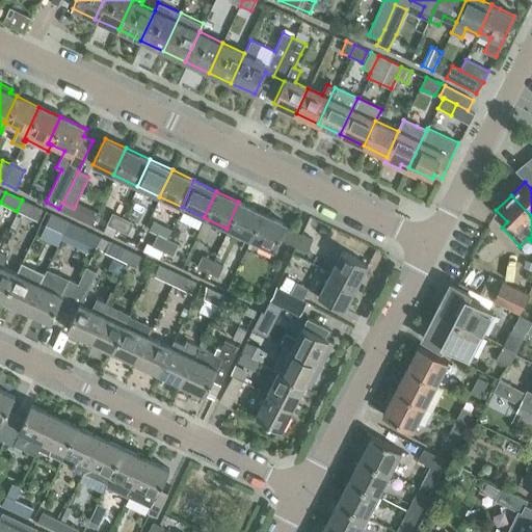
[(37,220),(43,210),(22,200),(17,211),(37,220)]
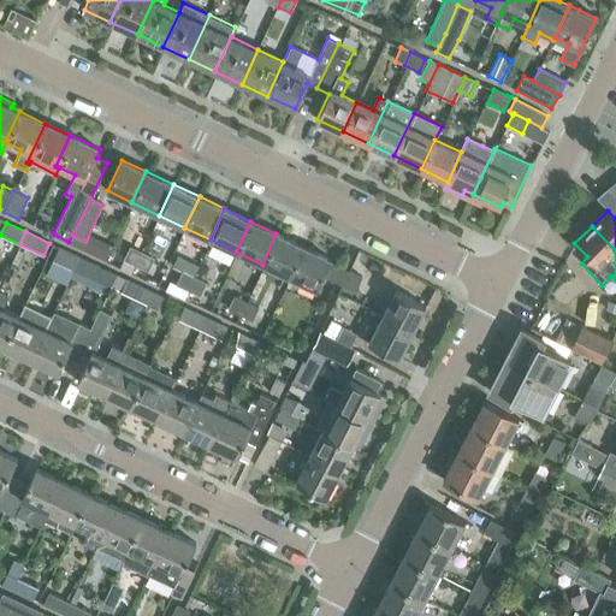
[(262,265),(288,277),(303,246),(276,234),(262,265)]
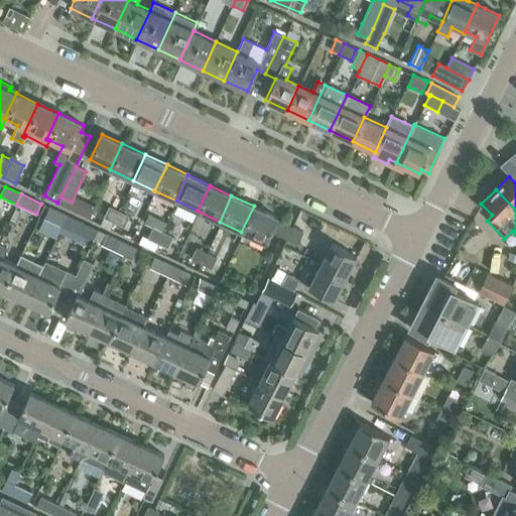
[(269,232),(284,238),(290,226),(276,219),(277,217),(254,206),(241,232),(264,243),(269,232)]
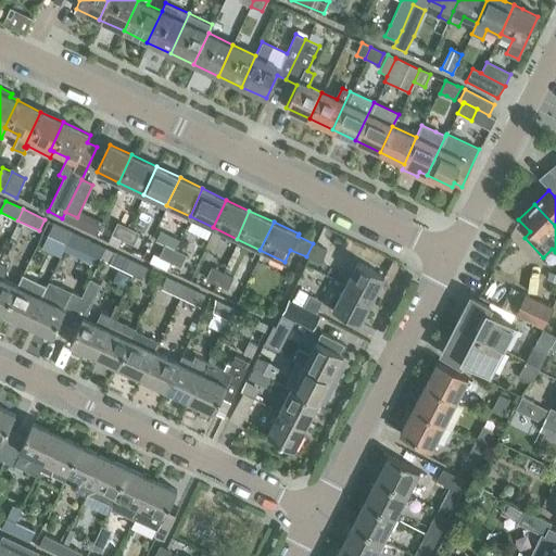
[(117,223),(112,235),(123,240),(128,228),(117,223)]
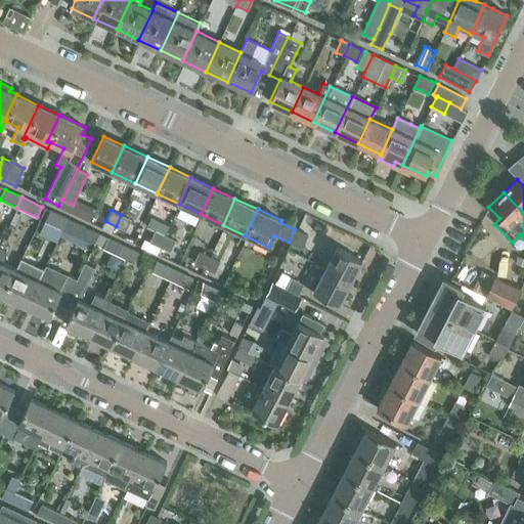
[(51,211),(47,221),(54,225),(61,228),(67,218),(59,215),(51,211)]
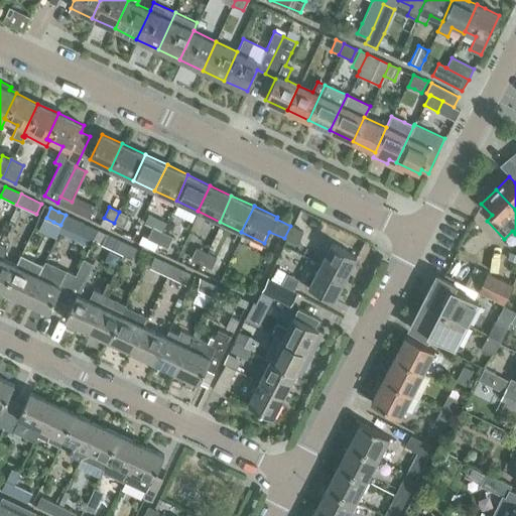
[(119,212),(114,223),(124,228),(129,216),(119,212)]
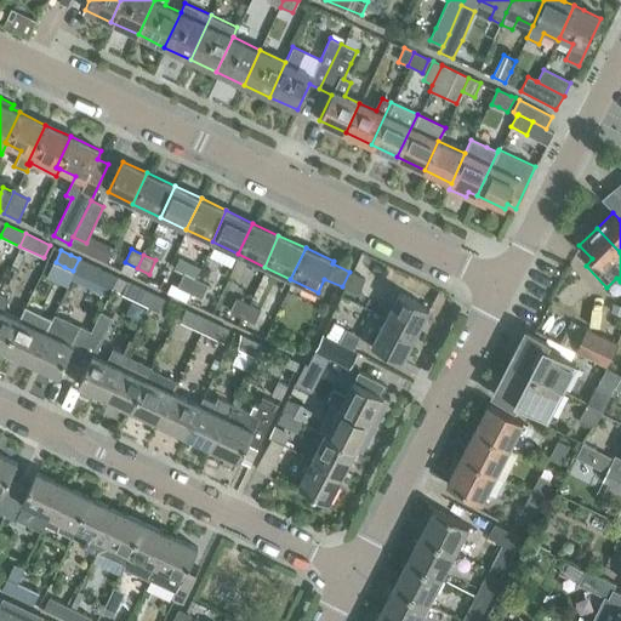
[(79,258),(73,271),(84,275),(90,279),(96,267),(90,263),(79,258)]
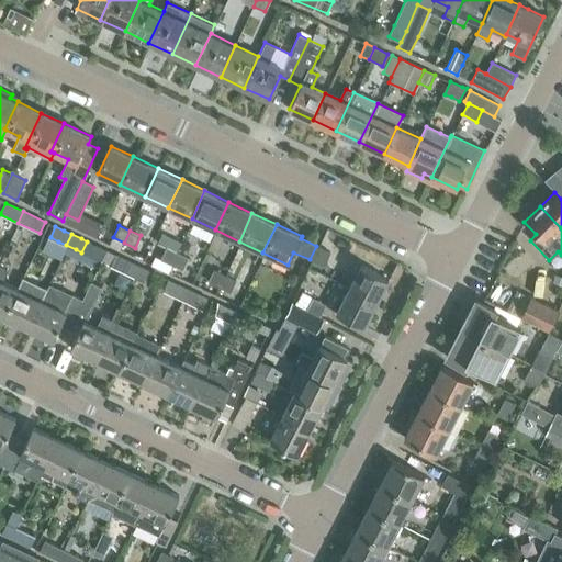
[(330,253),(319,247),(316,246),(310,259),(310,260),(325,267),(330,253)]
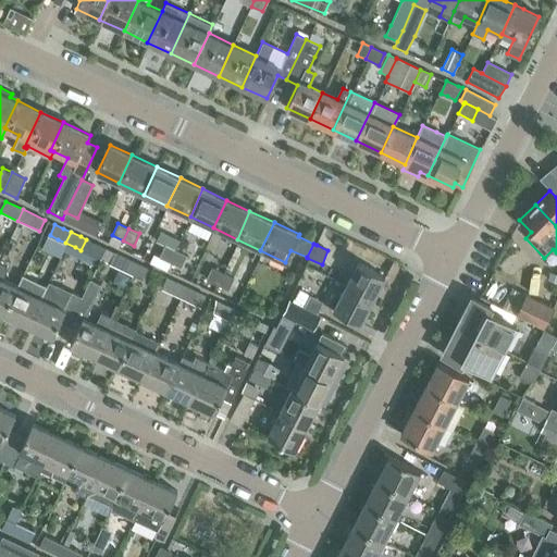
[(155,254),(151,261),(168,269),(171,261),(176,250),(165,246),(160,257),(155,254)]
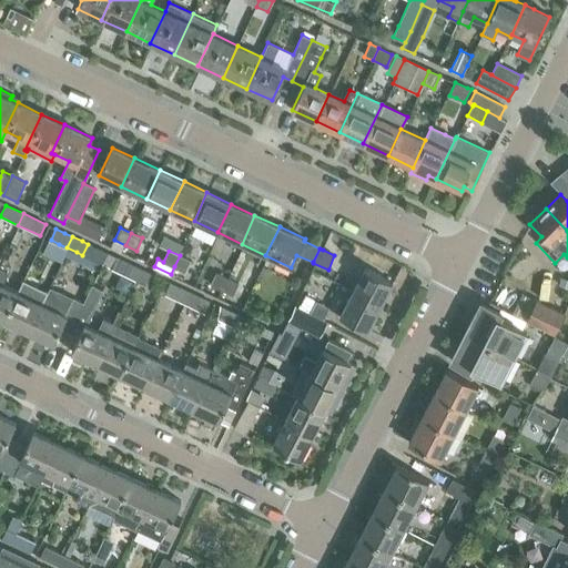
[(180,255),(174,266),(184,271),(190,260),(180,255)]
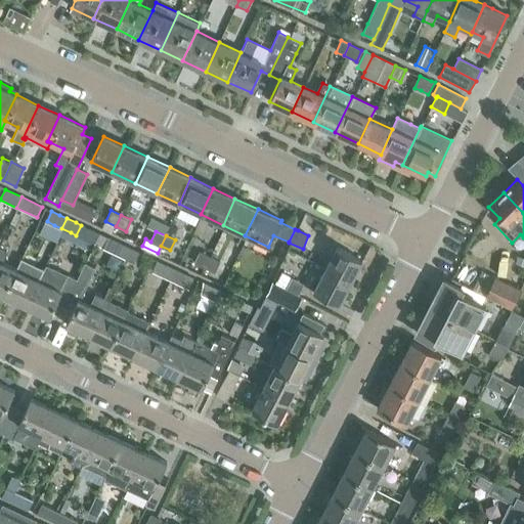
[(124,258),(129,248),(107,237),(102,248),(124,258)]
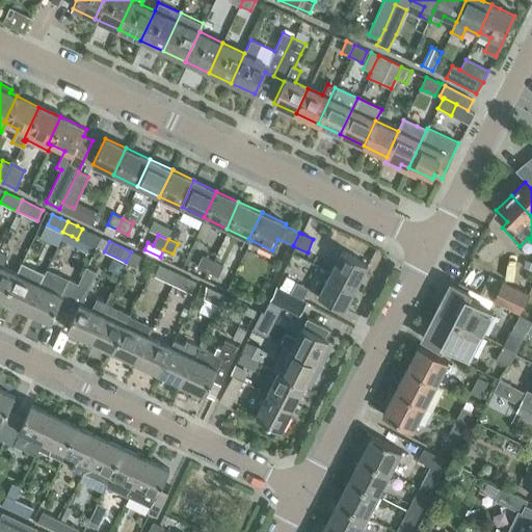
[(131,251),(126,262),(137,267),(142,257),(131,251)]
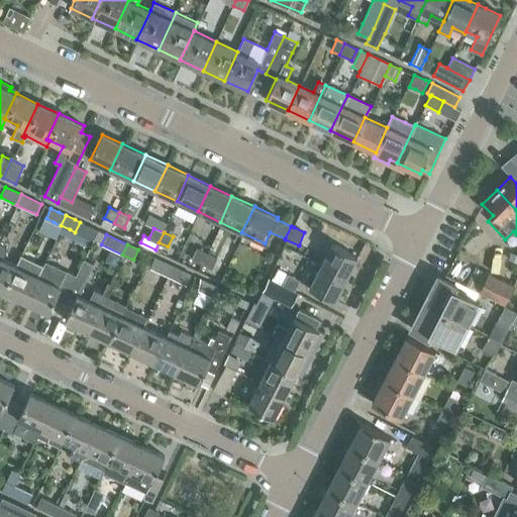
[(318,268),(343,281),(355,257),(330,244),(318,268)]
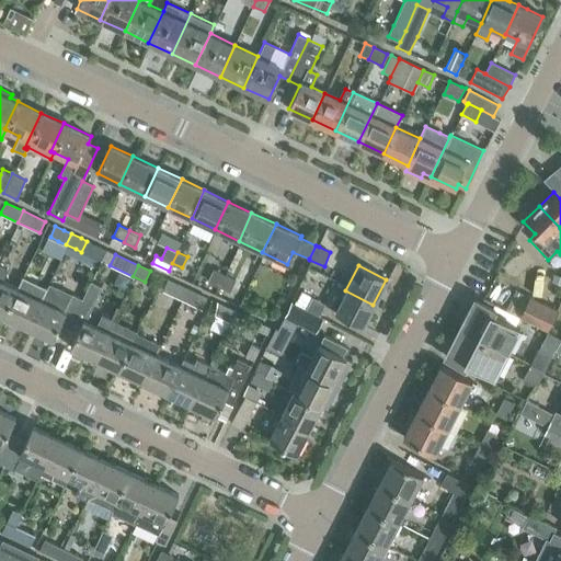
[(0,315),(2,316),(15,288),(3,283),(9,271),(0,266),(0,315)]
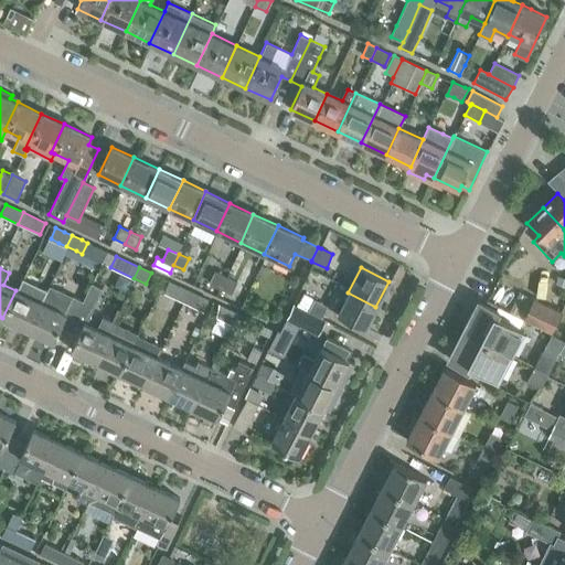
[(221,287),(225,276),(215,272),(210,283),(221,287)]
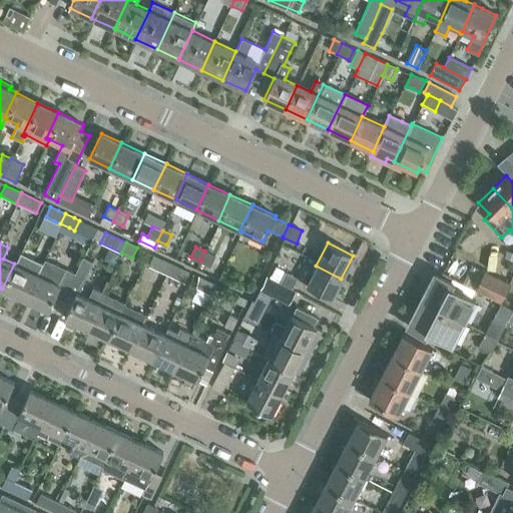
[(204,250),(200,261),(209,266),(214,254),(204,250)]
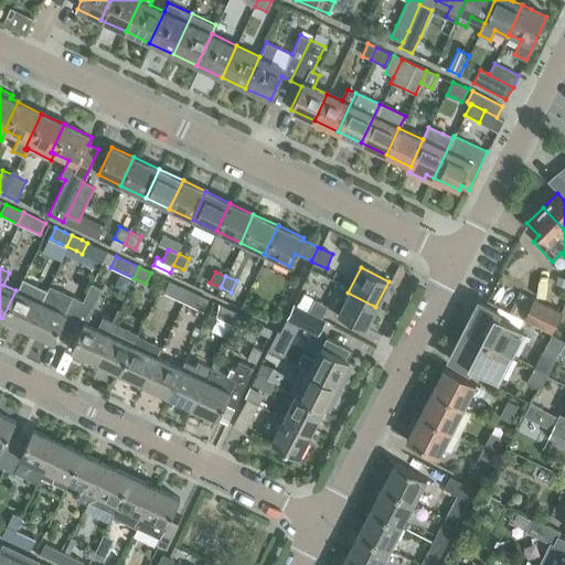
[(16,290),(2,318),(28,330),(46,290),(21,278),(16,290)]
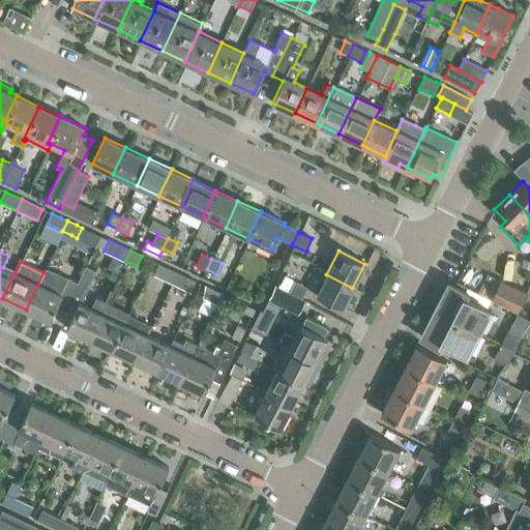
[(159,264),(153,274),(170,283),(175,271),(159,264)]
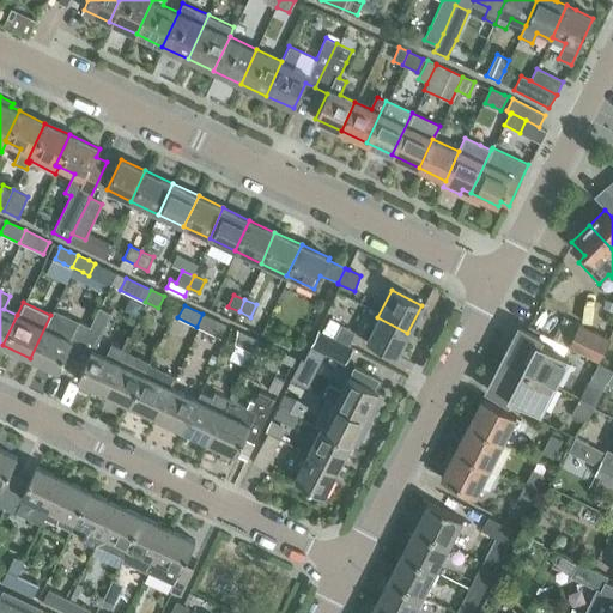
[(77,380),(103,393),(123,350),(111,345),(107,357),(93,351),(111,315),(99,309),(90,328),(89,327),(74,359),(84,363),(77,380)]
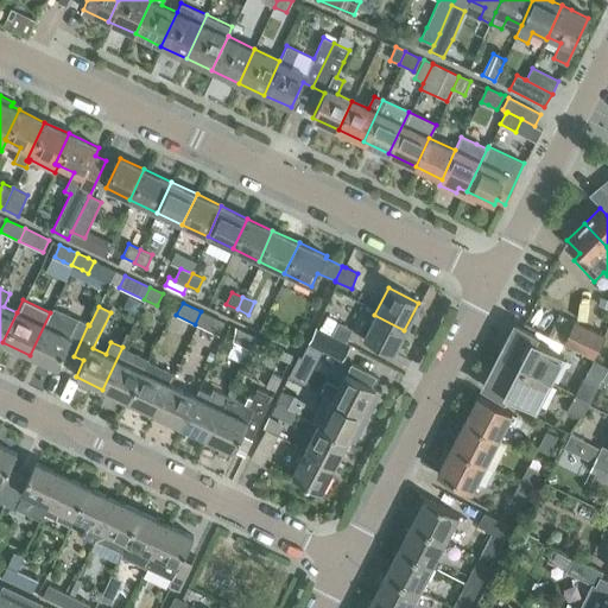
[(57,368),(65,352),(74,356),(88,324),(78,320),(51,308),(50,312),(30,355),(57,368)]
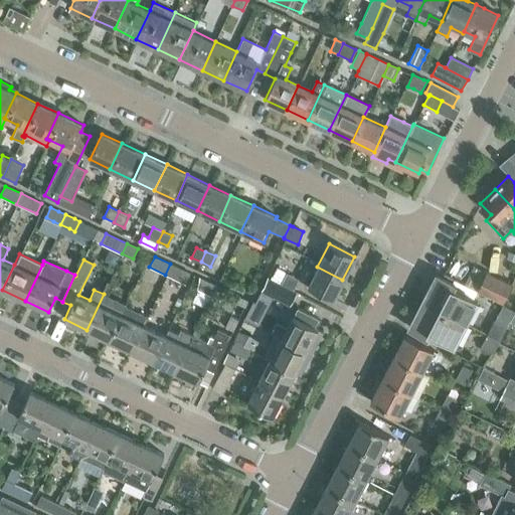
[(184,284),(189,273),(170,264),(165,275),(184,284)]
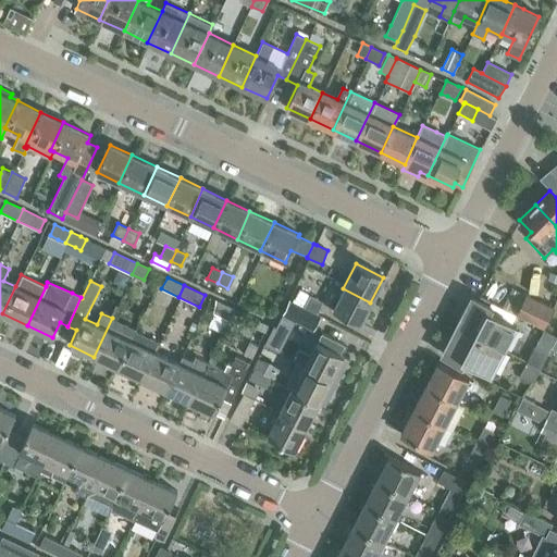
[(370,302),(343,288),(332,309),(359,323),(370,302)]
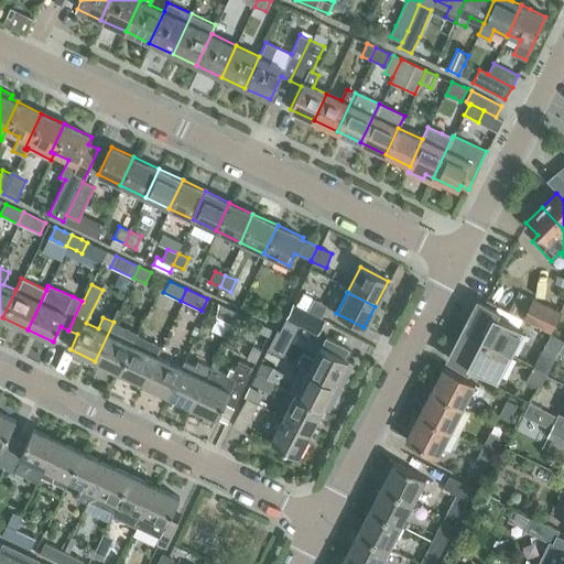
[(303,293),(296,306),(307,312),(321,320),(327,306),(314,299),(303,293)]
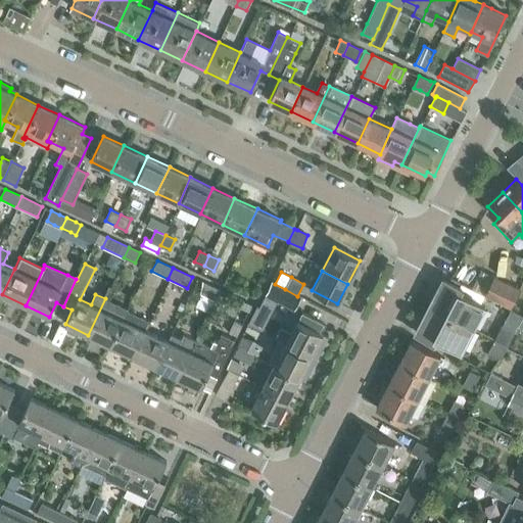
[(509,307),(517,289),(480,272),(471,289),(509,307)]
